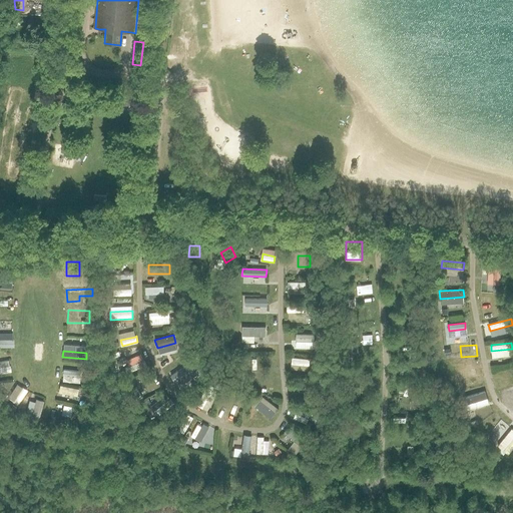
[(512,358),(512,357),(512,353),(495,357),(496,362),(512,358)]
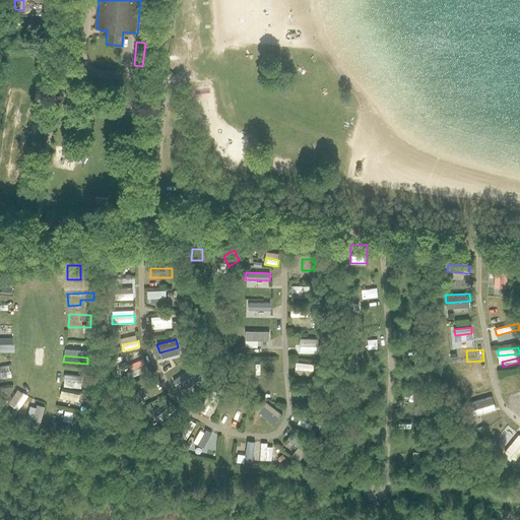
[(132,369),(147,364),(145,359),(130,363),(132,369)]
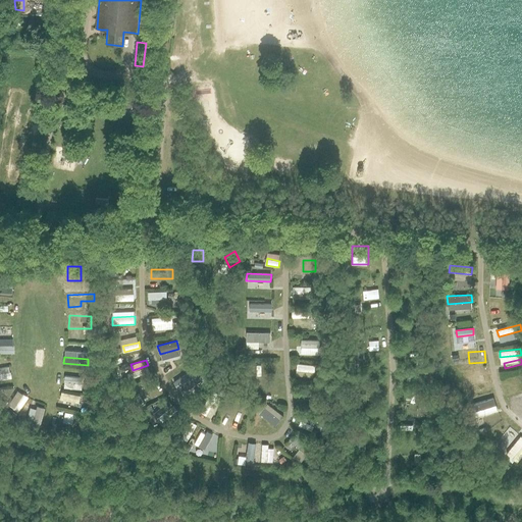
[(298,364),(297,370),(315,372),(315,366),(298,364)]
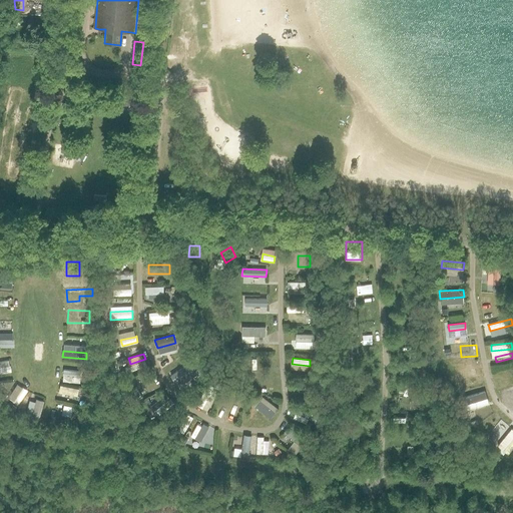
[(128,373),(146,365),(144,360),(126,368),(128,373)]
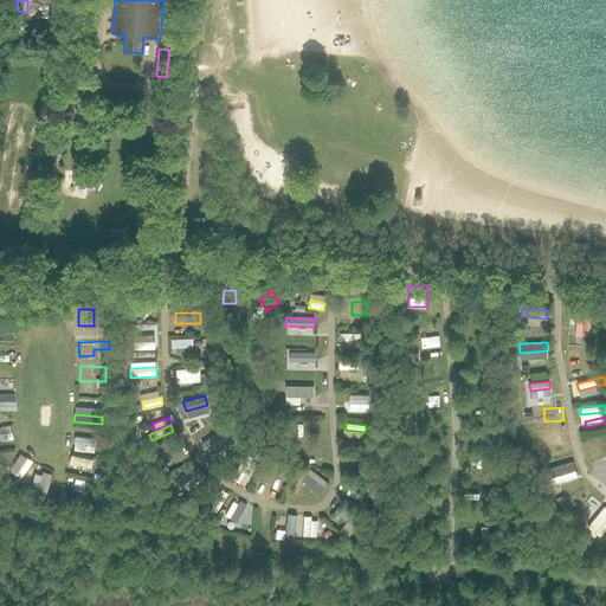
[(224,430),(201,444),(206,451),(229,437),(224,430)]
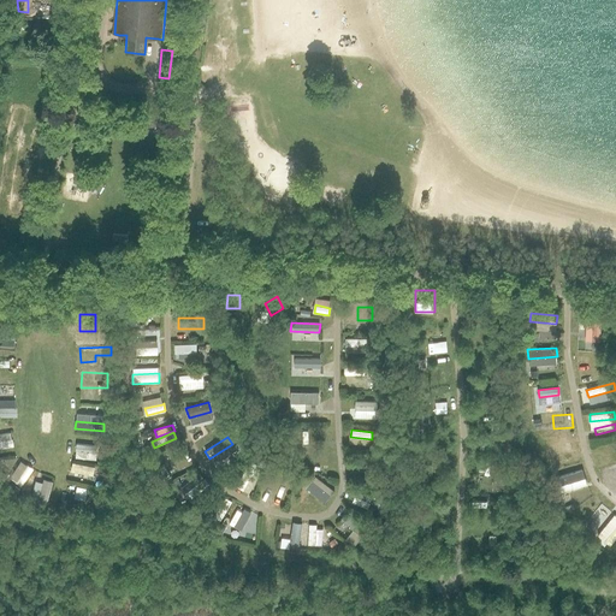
[(551,445),(554,462),(581,458),(580,449),(574,450),(573,443),(551,445)]
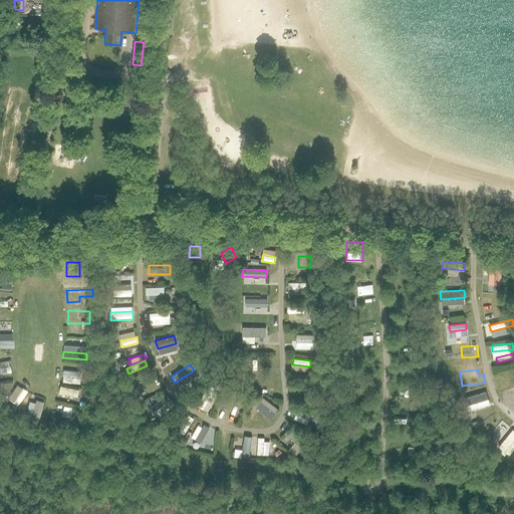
[(81,378),(81,372),(64,370),(63,376),(81,378)]
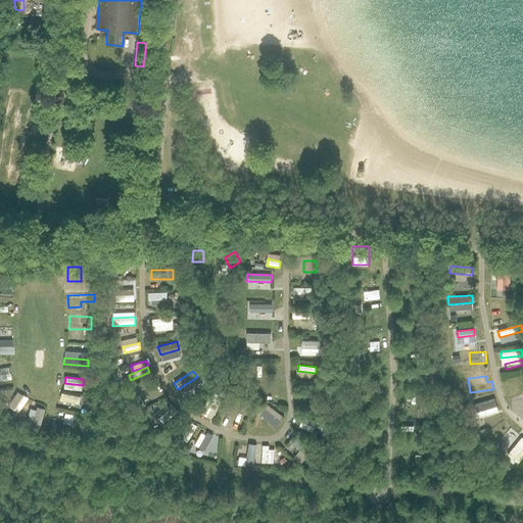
[(142,390),(149,403),(164,395),(157,382),(142,390)]
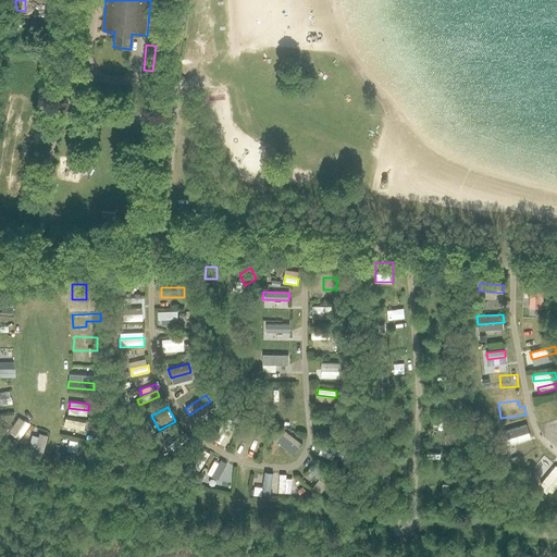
[(217,441),(230,445),(238,421),(225,417),(217,441)]
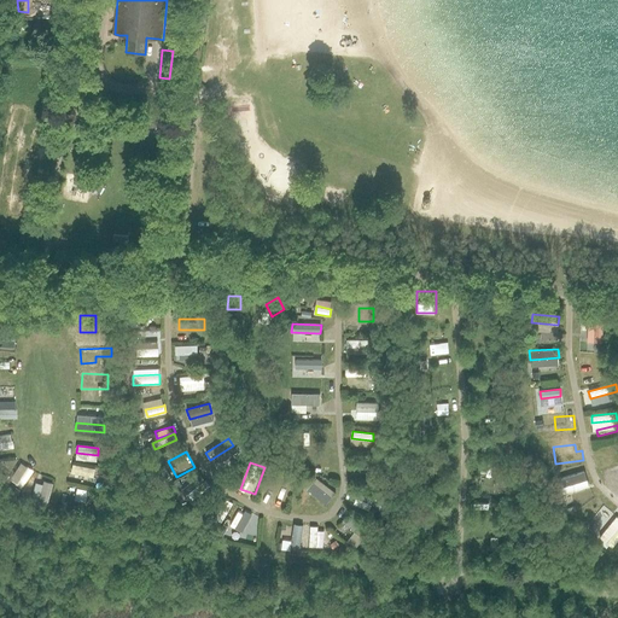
[(93,477),(95,468),(73,464),(71,473),(93,477)]
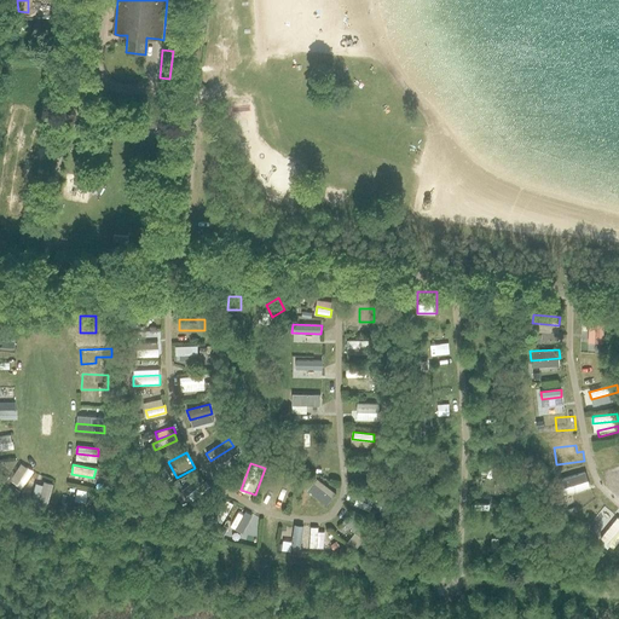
[(21,490),(33,472),(27,467),(15,485),(21,490)]
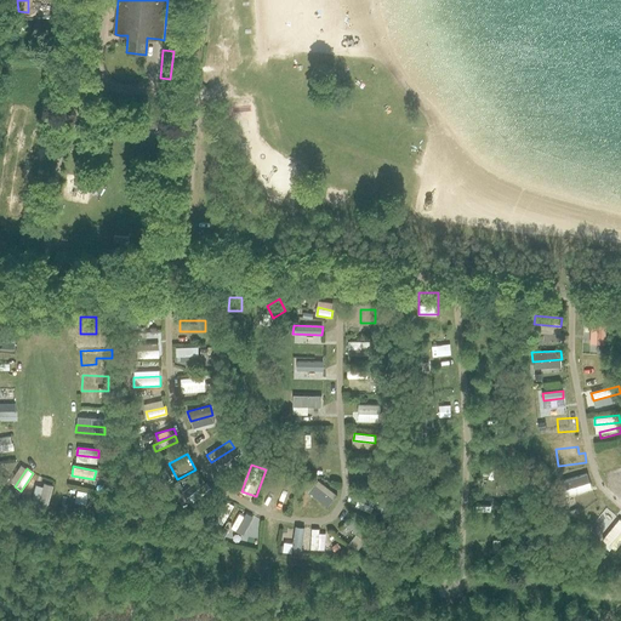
[(620,468),(610,472),(616,489),(620,486),(620,468)]
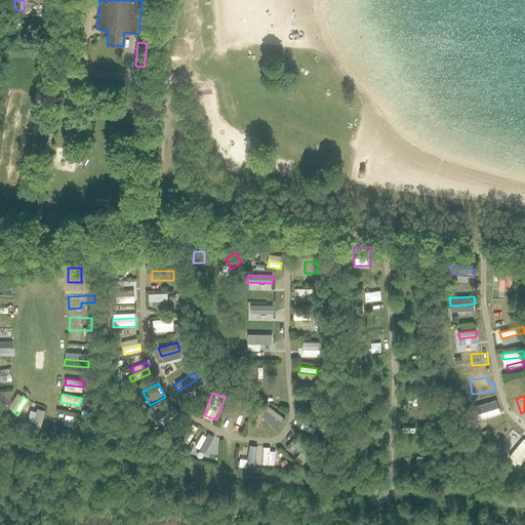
[(495,401),(473,407),(475,414),(497,407),(495,401)]
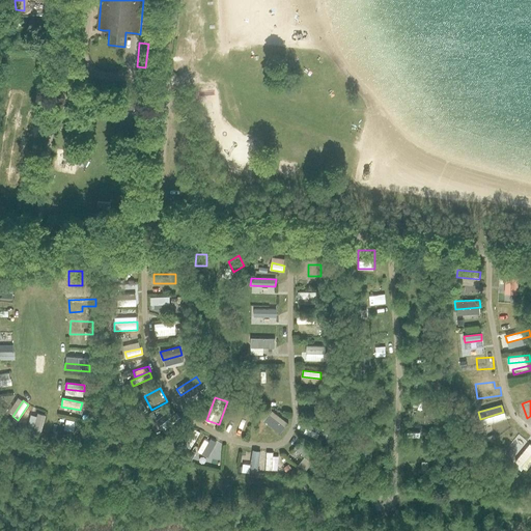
[(239,429),(242,412),(230,411),(227,428),(239,429)]
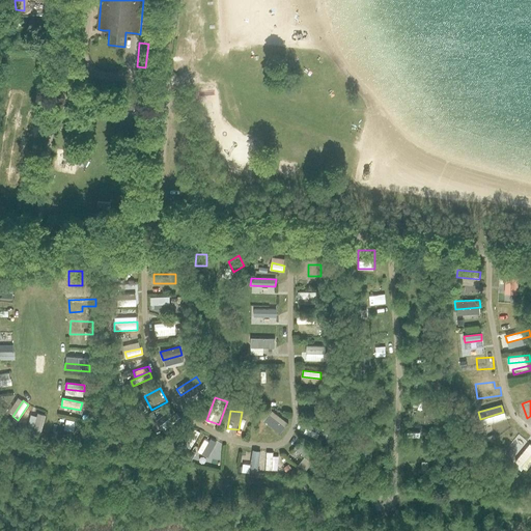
[(182,418),(177,413),(161,426),(165,431),(182,418)]
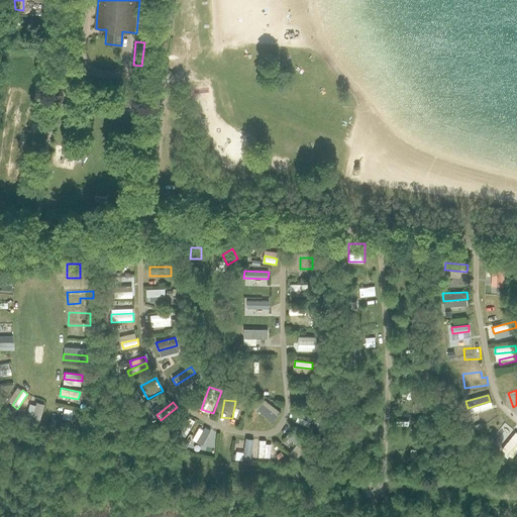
[(36,403),(32,419),(39,421),(43,405),(36,403)]
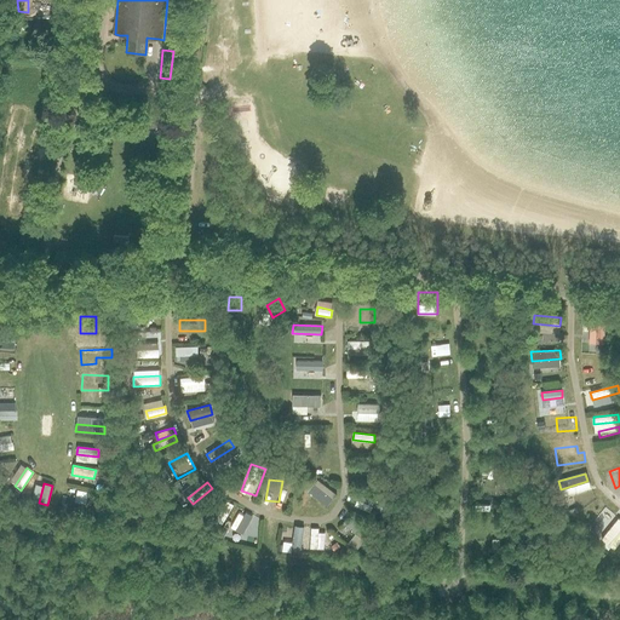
[(334,499),(315,484),(309,492),(328,506),(334,499)]
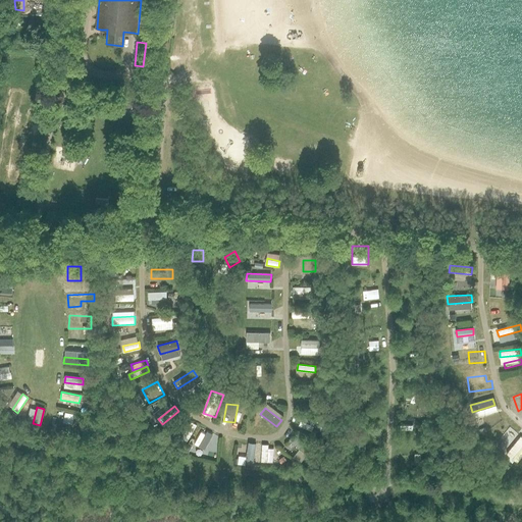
[(314,427),(317,420),(301,414),(299,421),(314,427)]
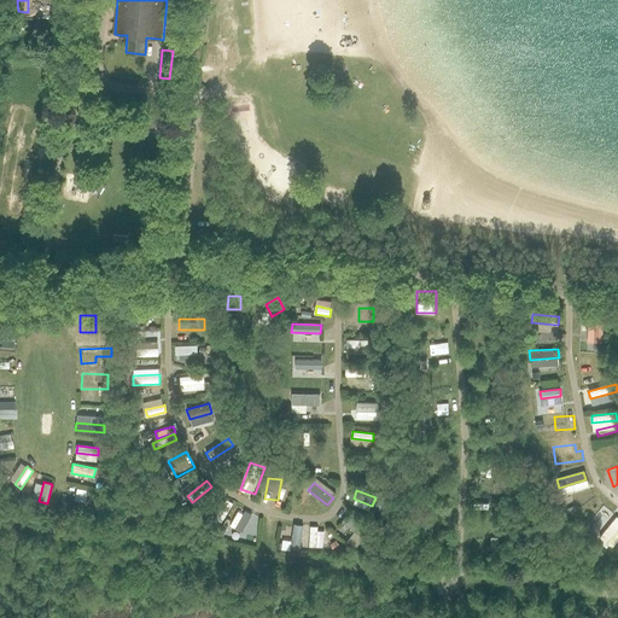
[(222,523),(233,503),(227,500),(216,519),(222,523)]
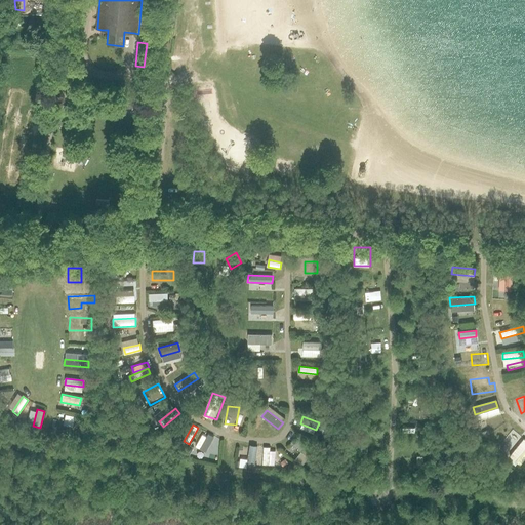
[(209,434),(204,431),(195,447),(200,450),(209,434)]
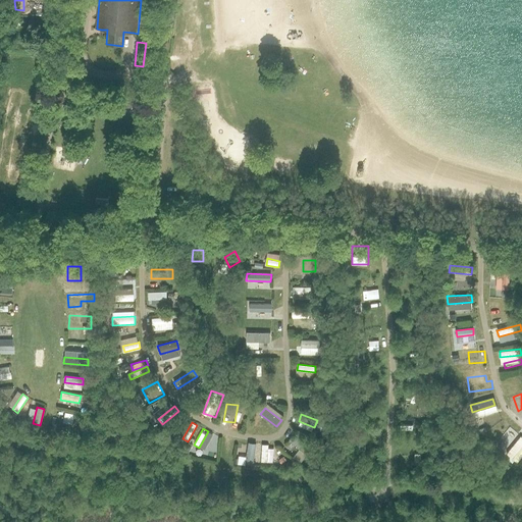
[(295,435),(290,441),(307,456),(312,449),(295,435)]
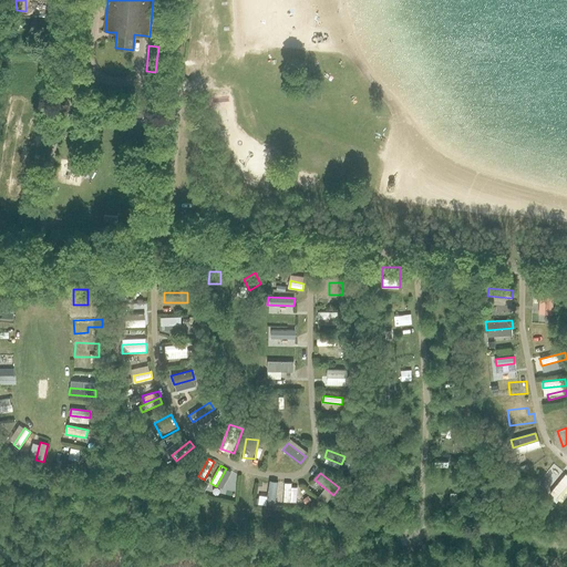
[(276,505),(279,483),(270,482),(268,504),(276,505)]
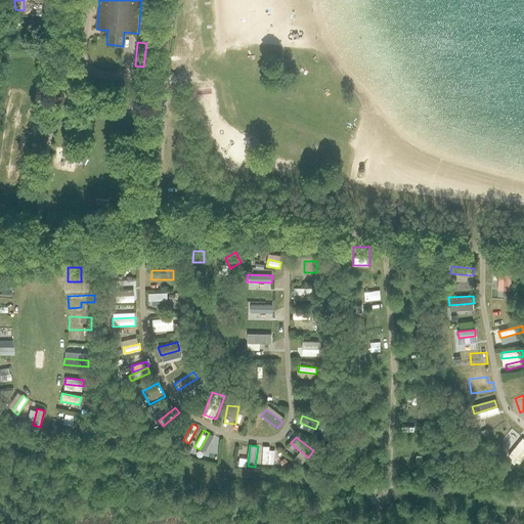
[(523,447),(514,460),(519,464),(523,456),(523,447)]
